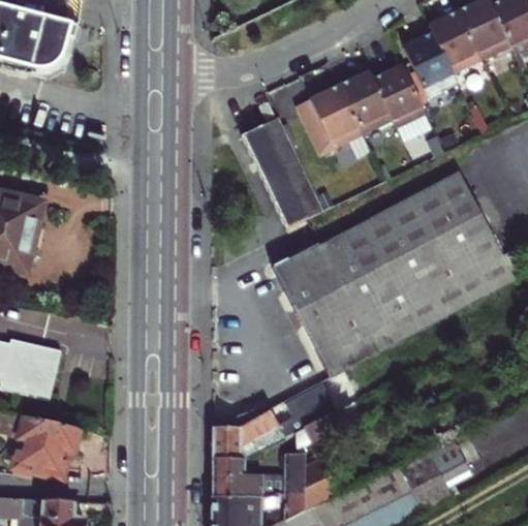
[(497,56),(511,49),(487,0),(477,0),(471,3),(457,9),(480,59),(495,52),(497,56)]
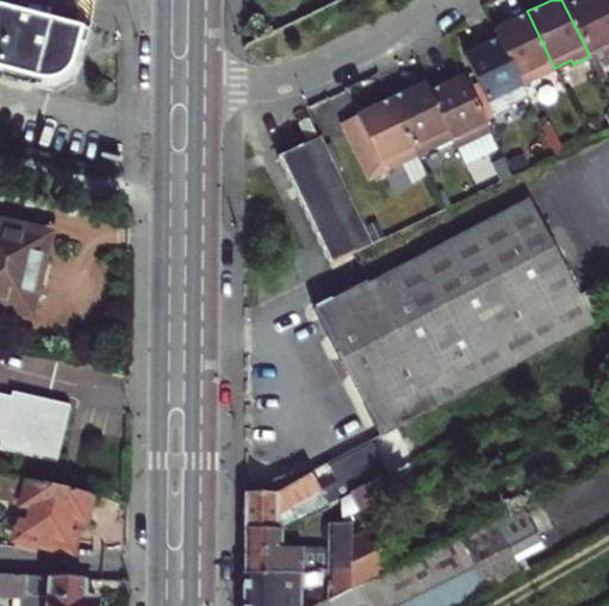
[(561,0),(590,56),(592,62),(608,54),(608,8),(604,0),(561,0)]
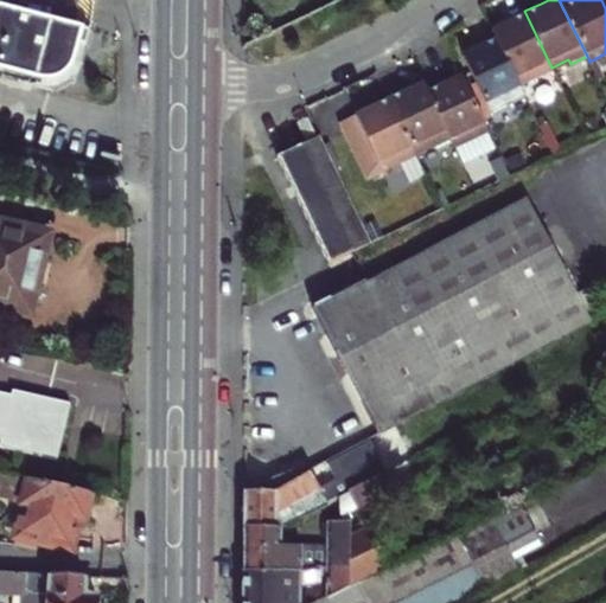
[(0,68),(39,78),(45,78),(50,78),(56,77),(61,75),(65,71),(69,68),(71,64),(75,58),(76,49),(78,40),(84,42),(88,29),(55,19),(26,11),(0,4),(0,68)]
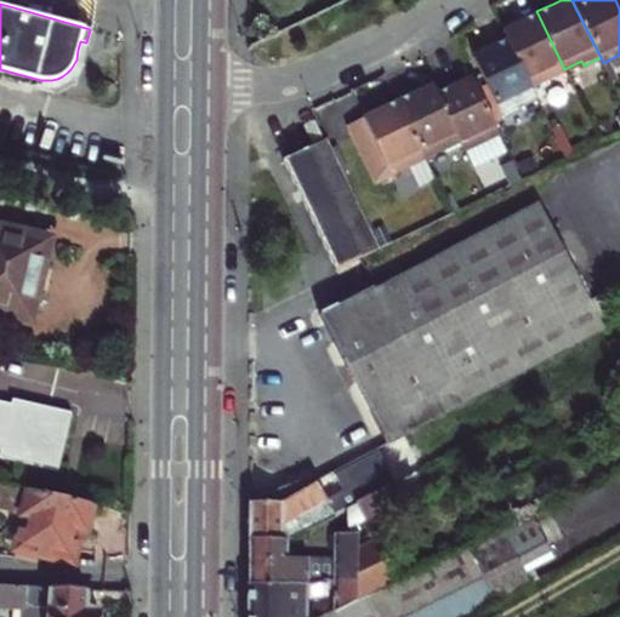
[(546,76),(564,69),(536,11),(519,20),(502,28),(507,38),(532,90),(550,81),(546,76)]
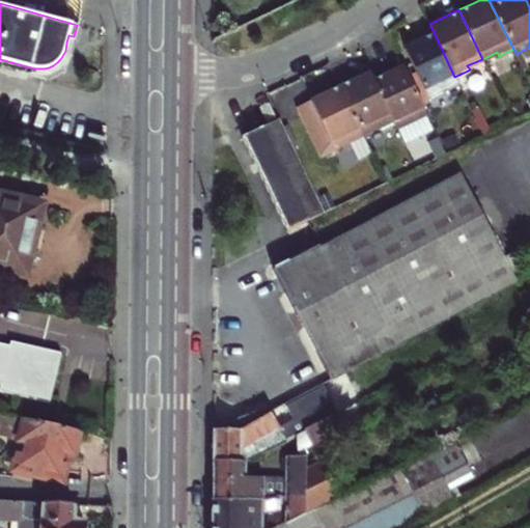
[(457,81),(454,77),(434,32),(419,39),(403,48),(429,99),(443,92),(441,89),(457,81)]
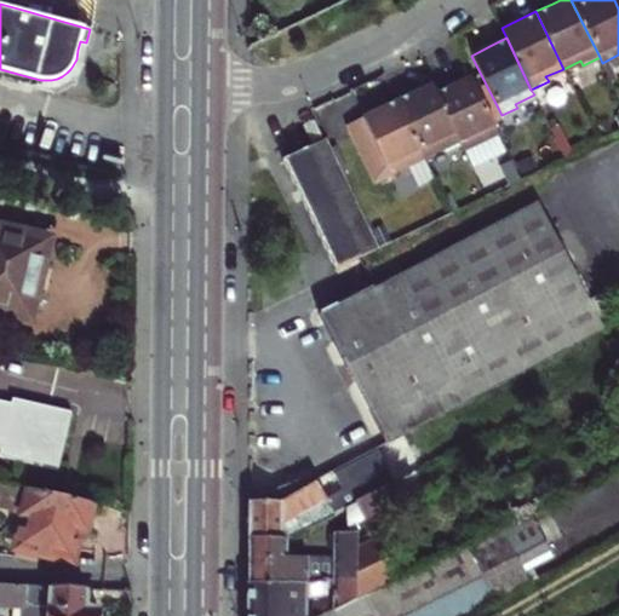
[(436,92),(462,145),(463,149),(482,139),(483,143),(499,136),(470,75),(453,84),(436,92)]
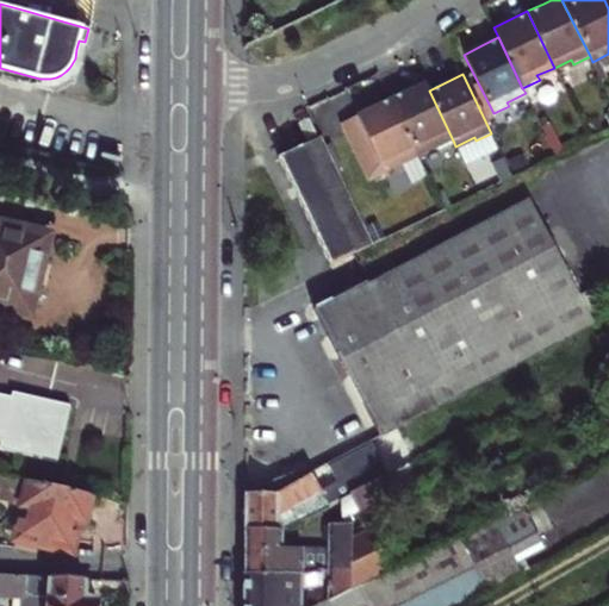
[(440,149),(454,143),(429,91),(424,81),(406,89),(390,98),(418,155),(439,144),(440,149)]
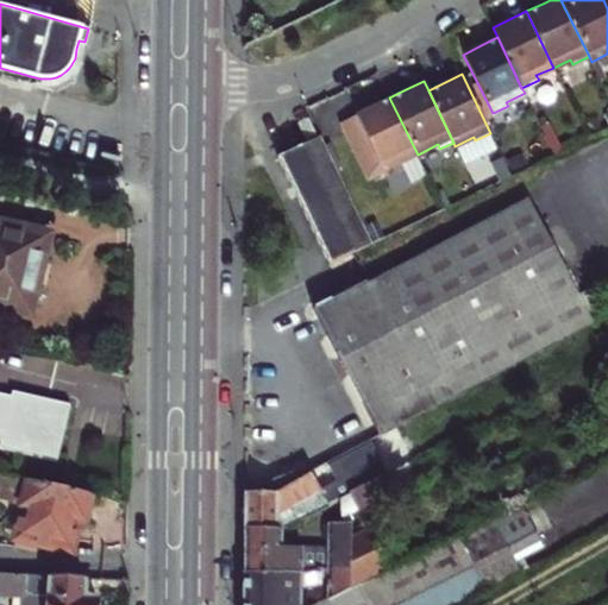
[(344,120),(373,176),(383,171),(386,175),(402,166),(401,162),(418,155),(389,98),(367,109),(344,120)]
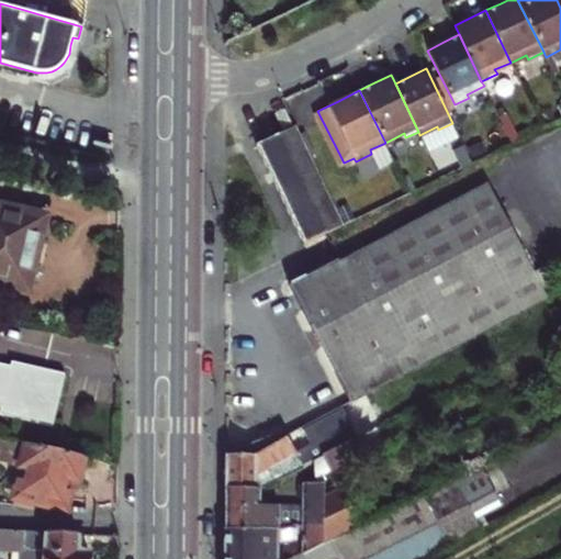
[(344,163),(317,111),(313,113),(339,165),(344,163)]
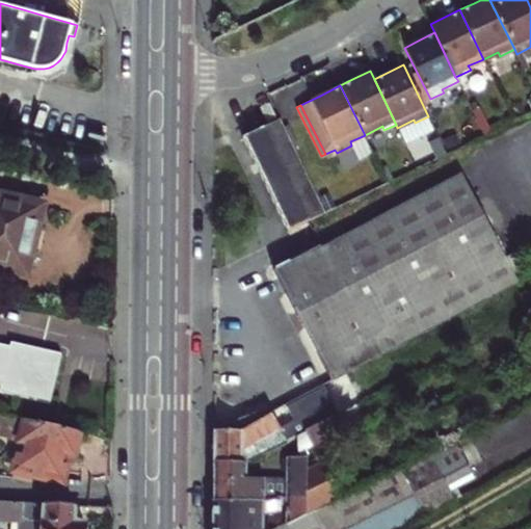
[(320,205),(279,118),(241,136),(264,183),(286,230),(295,226),(324,211),(320,205)]
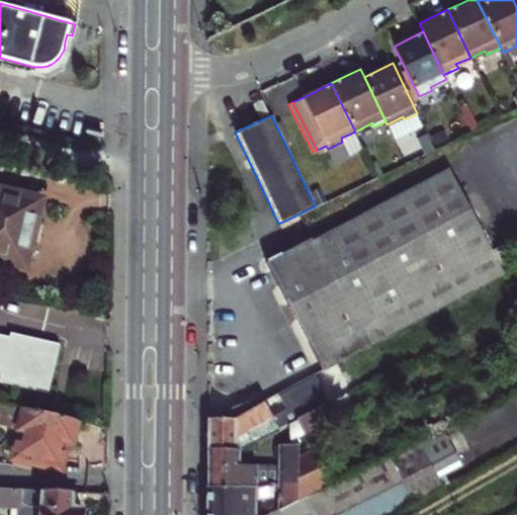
[(341,138),(342,142),(348,154),(362,147),(355,132),(341,138)]
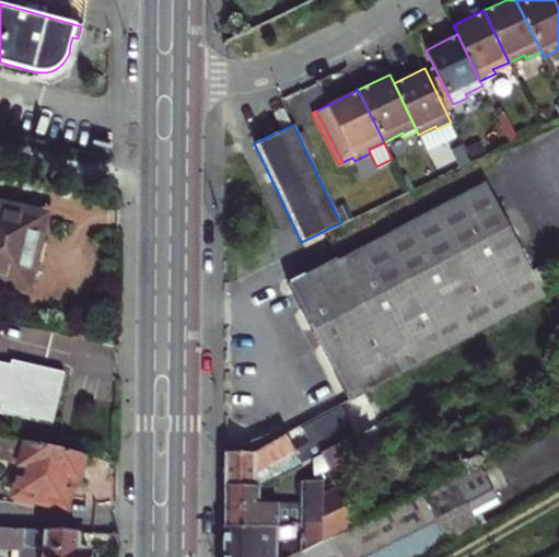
[(372,387),(546,297),(531,269),(484,181),(287,285),(318,341),(326,358),(349,399),(372,387)]
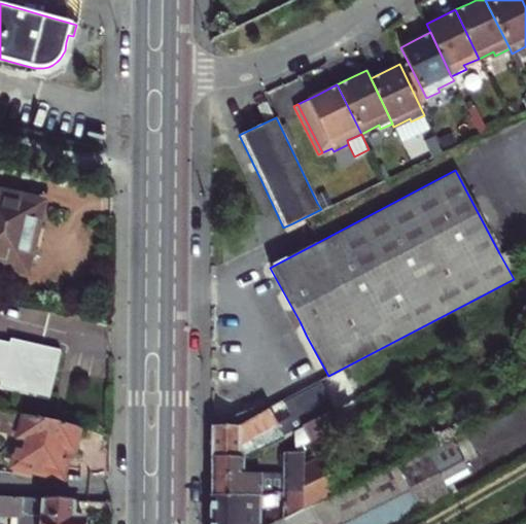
[(364,188),(378,182),(372,170),(359,176),(364,188)]
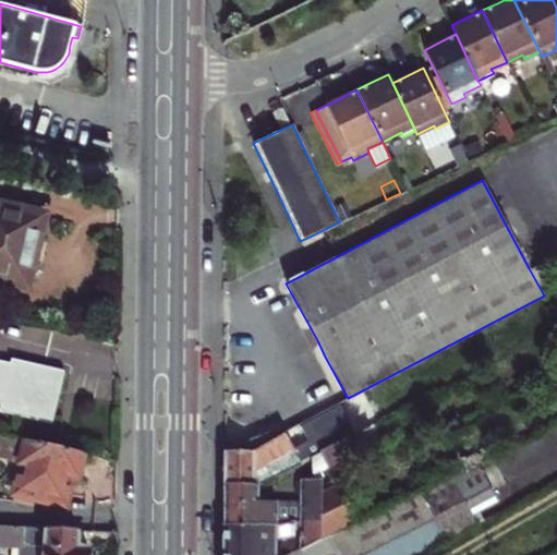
[(0,294),(9,298),(13,279),(25,282),(34,248),(43,213),(0,202),(0,294)]
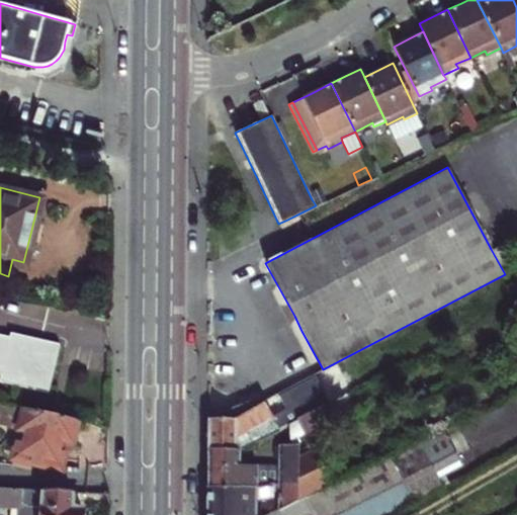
[(316,205),(339,194),(335,187),(312,199),(316,205)]
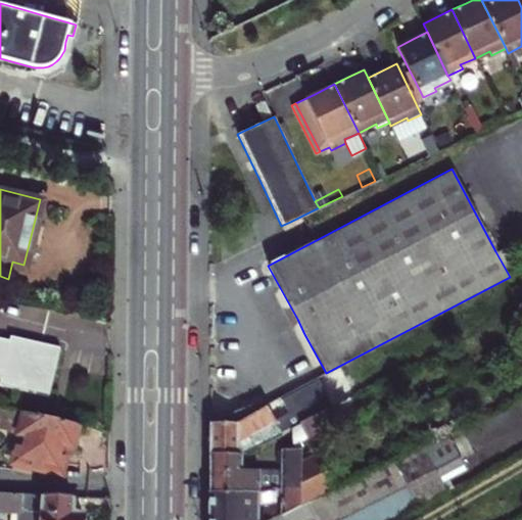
[(505,246),(495,251),(510,277),(518,272),(505,246)]
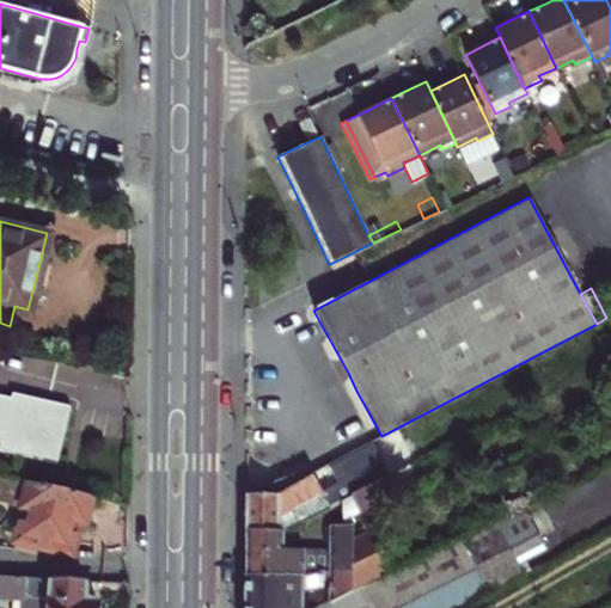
[(0,440),(1,441),(0,444),(0,449),(55,461),(67,404),(10,391),(8,397),(0,393),(0,440)]
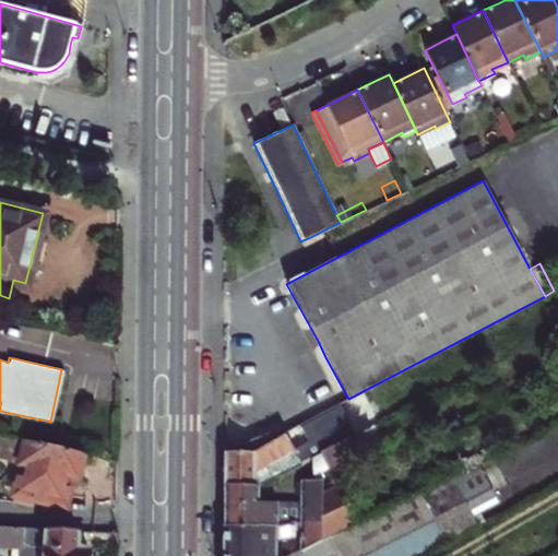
[(293,449),(285,433),(251,450),(223,451),(223,466),(223,484),(259,484),(320,452),(355,434),(340,403),(299,425),(308,440),(293,449)]
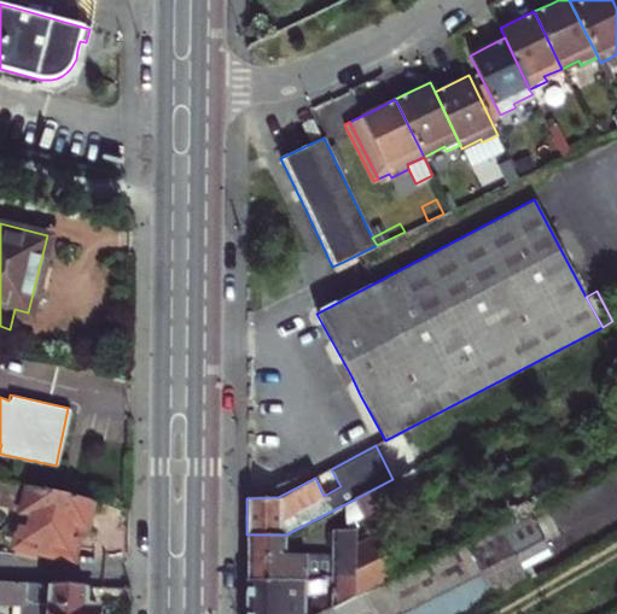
[(30,485),(0,478),(0,500),(7,502),(6,507),(23,512),(15,545),(70,557),(77,524),(83,525),(85,521),(87,520),(88,514),(89,508),(88,503),(89,500),(30,485)]
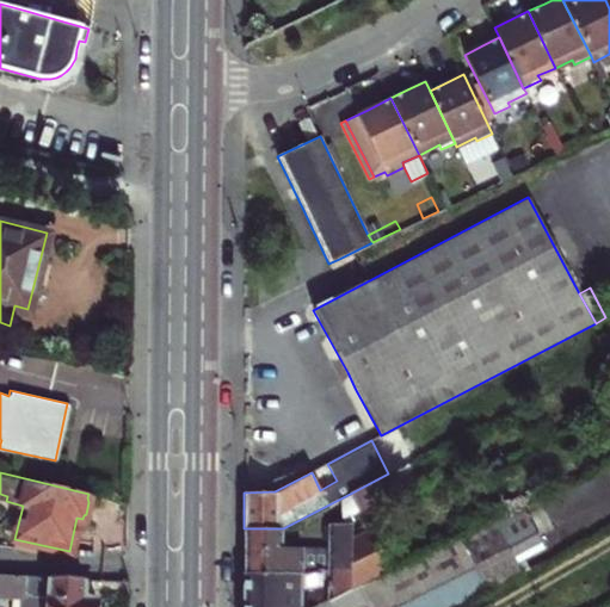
[(388,474),(350,494),(356,507),(400,485),(393,472),(388,474)]
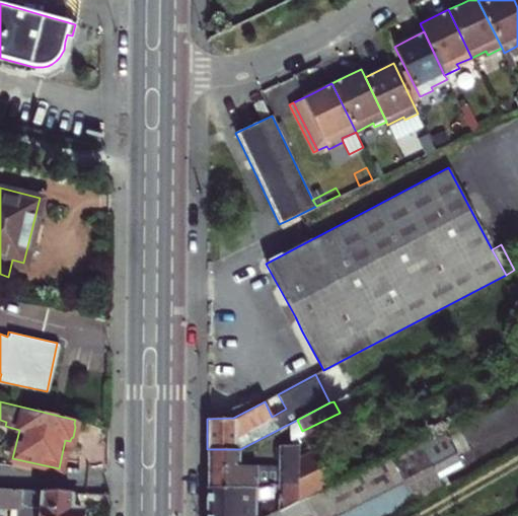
[(450,466),(433,433),(418,440),(330,483),(321,487),(333,509),(336,515),(389,515),(429,495),(443,488),(437,473),(450,466)]
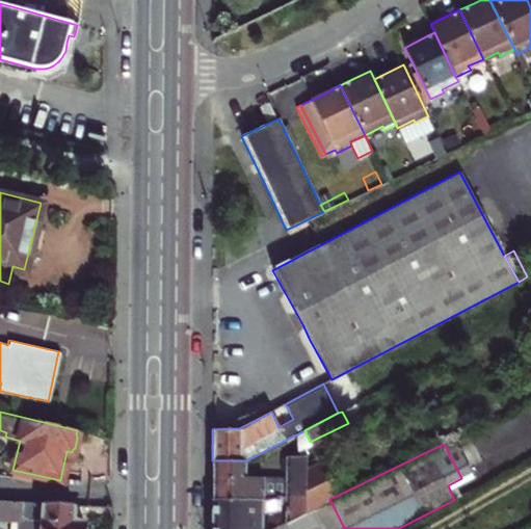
[(212,479),(212,498),(262,497),(284,497),(304,496),(304,468),(306,455),(279,455),(279,470),(275,470),(275,477),(246,477),(246,470),(246,460),(212,460),(212,479)]
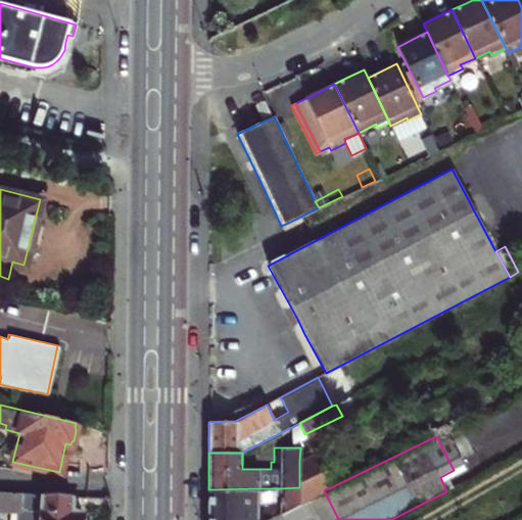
[(316,452),(299,460),(299,487),(279,488),(279,501),(279,513),(287,509),(324,490),(333,486),(316,452)]
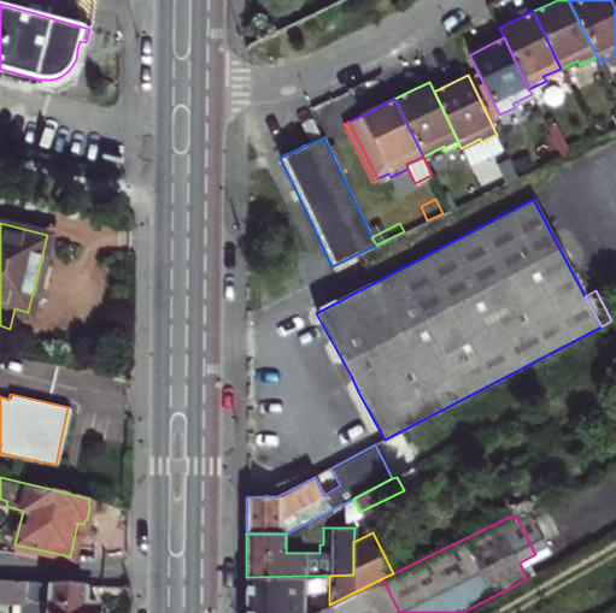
[(304,576),(246,577),(246,603),(245,612),(303,612),(304,591),(304,576)]
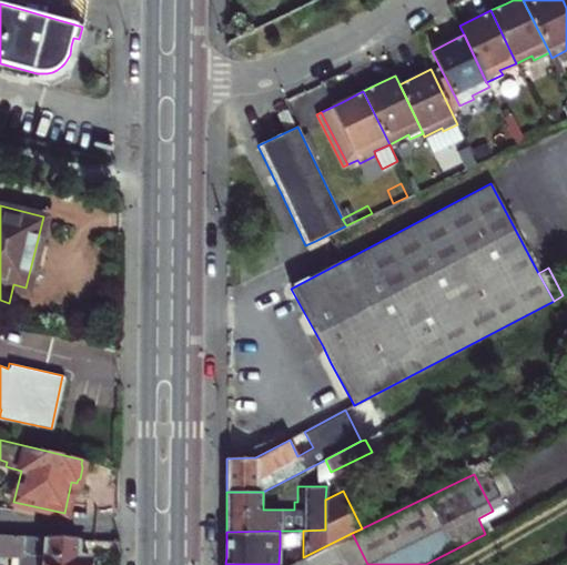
[(280,531),(280,545),(303,544),(303,531),(280,531)]
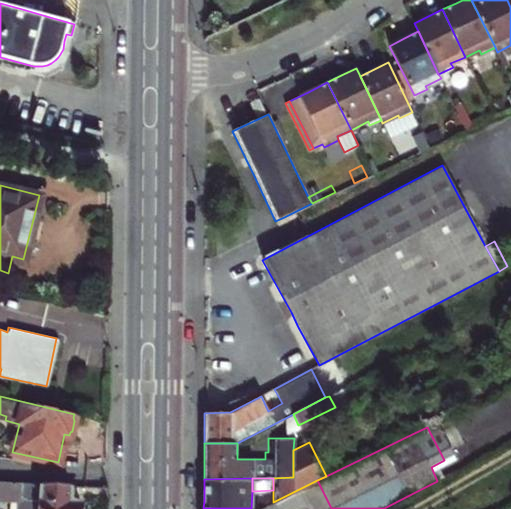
[(0,494),(20,495),(19,508),(78,508),(79,502),(69,501),(70,484),(0,480),(0,494)]
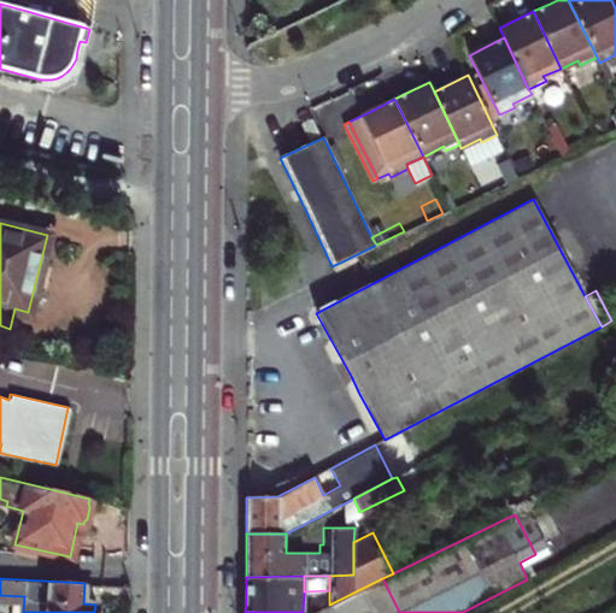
[(351,612),(368,606),(370,612),(379,612),(396,605),(382,578),(339,600),(329,605),(311,612),(351,612)]
